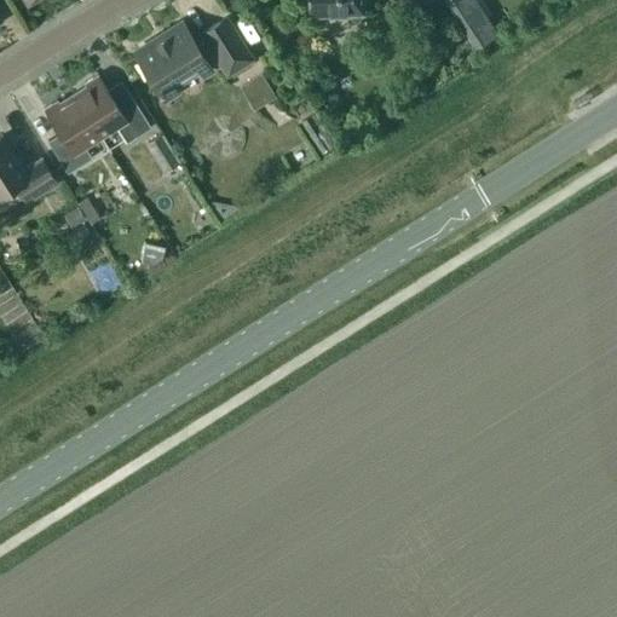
[(309,0),(310,15),(312,15),(312,18),(330,17),(330,19),(349,19),(347,17),(365,16),(364,0),(309,0)]
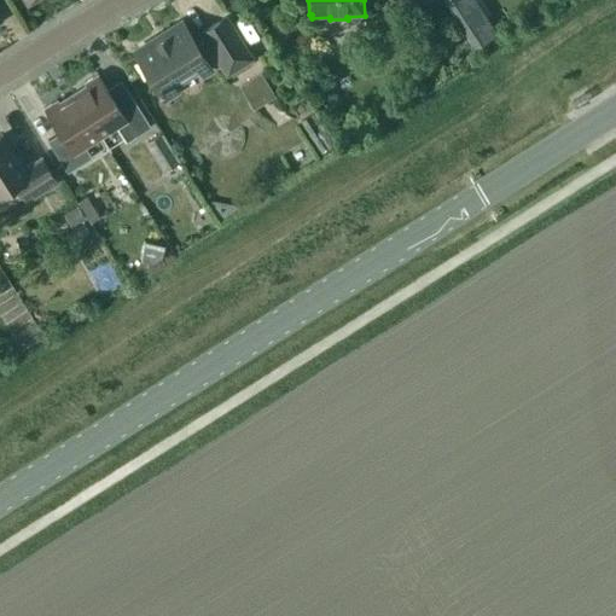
[(474,4),(471,0),(448,0),(458,13),(474,4)]
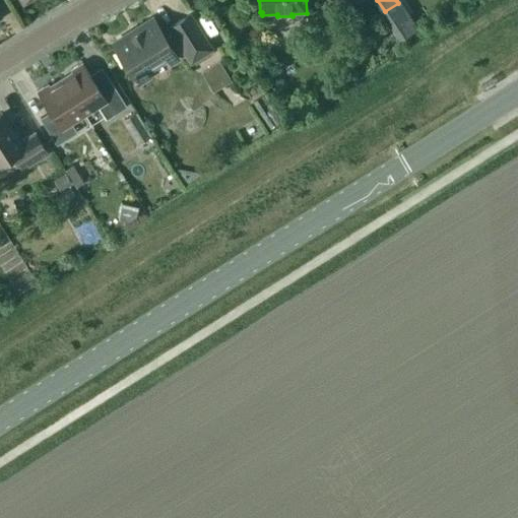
[(212,51),(191,16),(170,29),(174,35),(166,40),(153,20),(114,45),(134,77),(140,85),(152,78),(149,72),(168,61),(171,66),(181,59),(179,56),(184,52),(191,63),(212,51)]
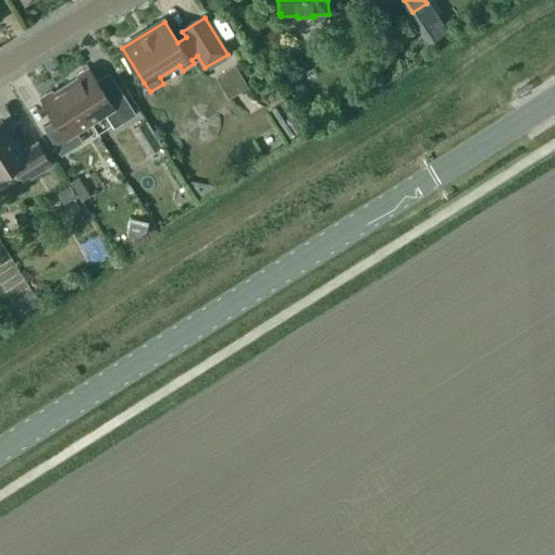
[(445,32),(438,20),(423,29),(431,41),(445,32)]
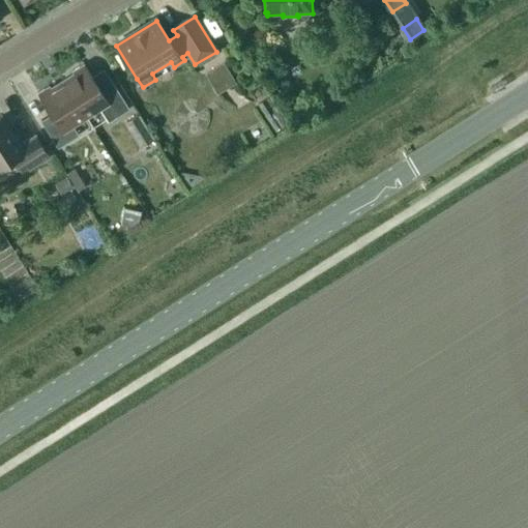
[(237,84),(225,64),(206,77),(218,95),(237,84)]
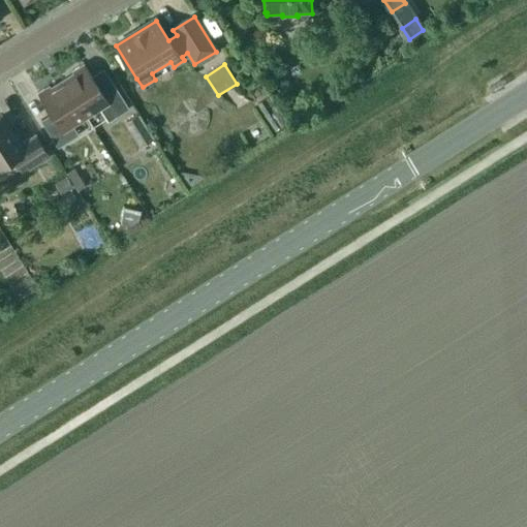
[(63,82),(86,117),(100,109),(109,122),(129,110),(110,78),(97,86),(85,65),(73,71),(74,74),(63,82)]
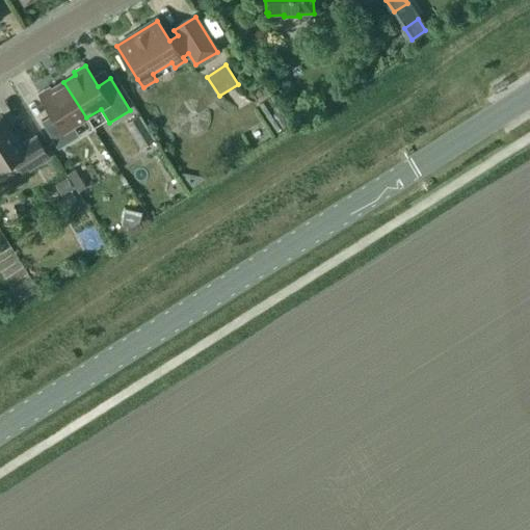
[(73,126),(86,117),(63,82),(51,89),(50,87),(38,95),(52,115),(42,122),(59,149),(79,136),(73,126)]
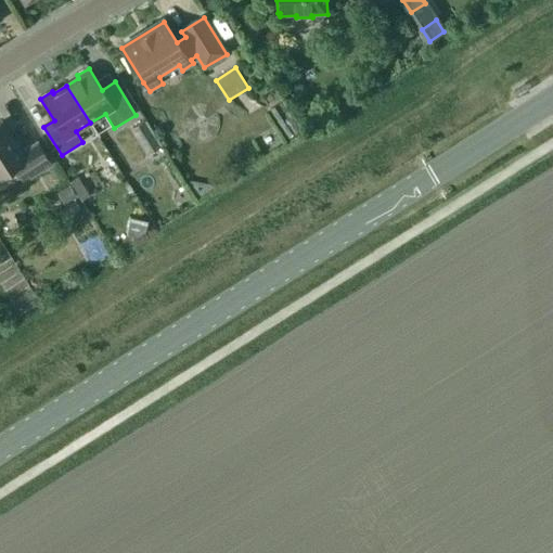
[(162,146),(145,120),(132,129),(149,155),(162,146)]
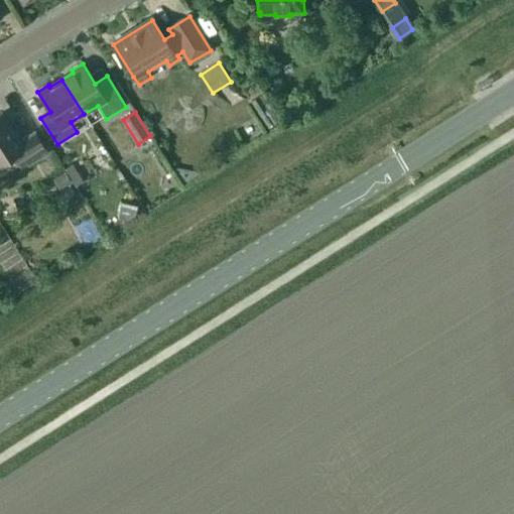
[(23,168),(47,153),(34,132),(20,141),(2,114),(0,115),(0,160),(13,152),(23,168)]
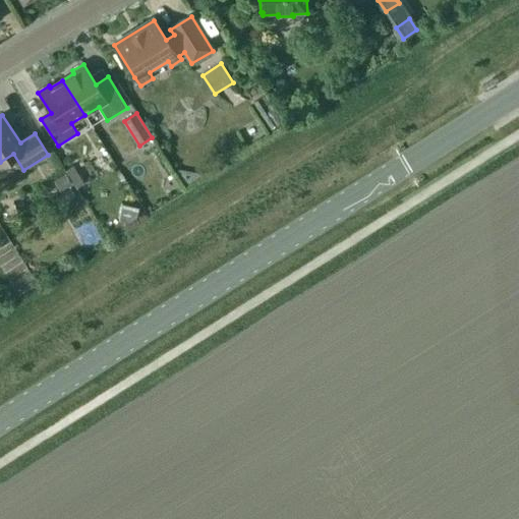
[(73,165),(65,170),(76,187),(84,182),(73,165)]
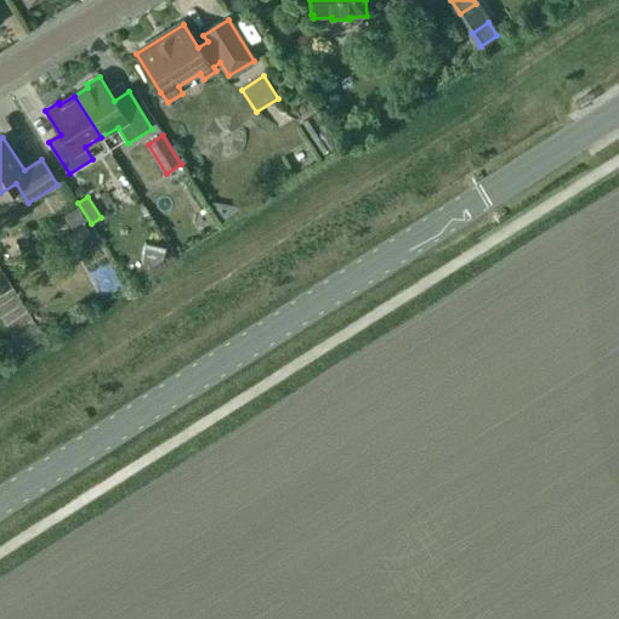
[(87,221),(79,208),(66,216),(73,230),(87,221)]
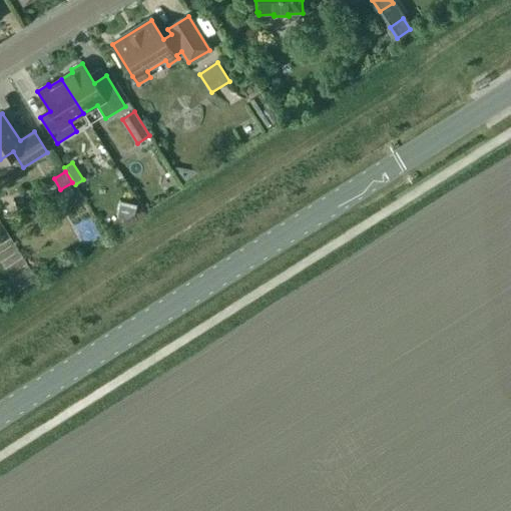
[(136,204),(120,200),(117,216),(128,218),(134,214),(136,204)]
